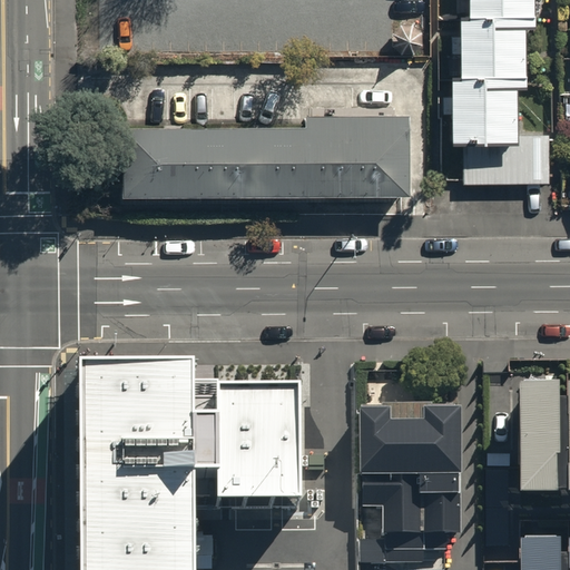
[(470,0),(470,16),(460,16),(460,74),(454,74),(454,143),(465,143),(465,182),(551,180),(551,134),(517,134),(517,85),(526,85),(526,27),(533,27),(532,0),(470,0)]
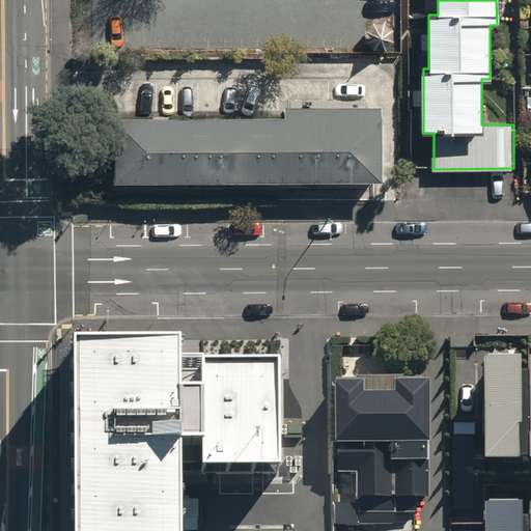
[(379,115),(118,116),(118,183),(380,183),(379,115)]
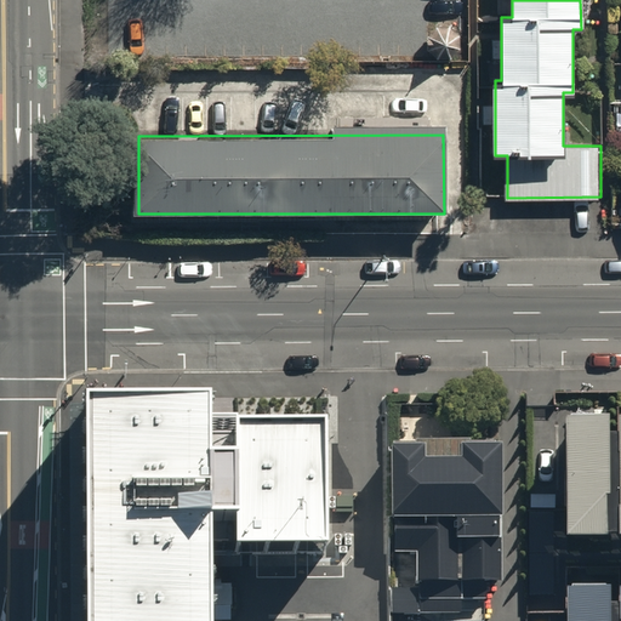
[(83,620),(208,620),(209,557),(324,557),(324,427),(228,427),(228,460),(204,460),(204,406),(84,405),(83,620)]
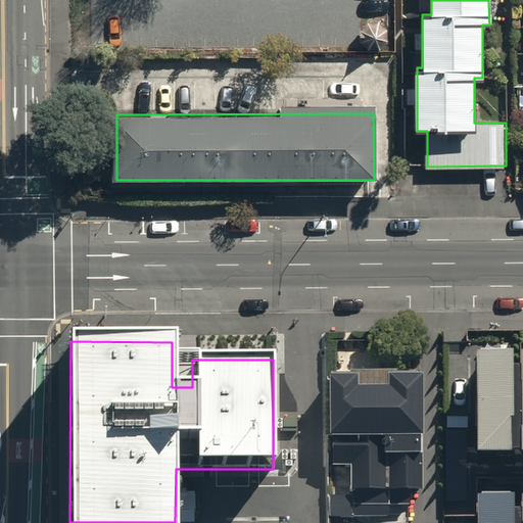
[(522,352),(485,352),(485,432),(484,455),(522,454),(522,352)]
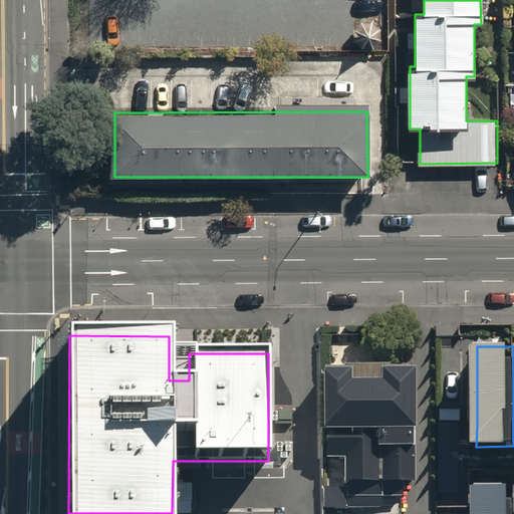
[(417,369),(321,370),(322,453),(348,453),(348,481),(329,481),(329,507),(386,506),(386,482),(417,482),(417,369)]
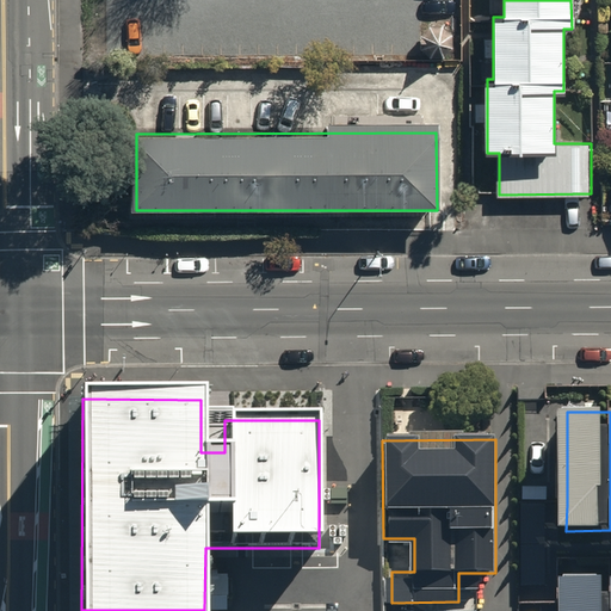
[(610,610),(610,581),(565,581),(565,610),(610,610)]
